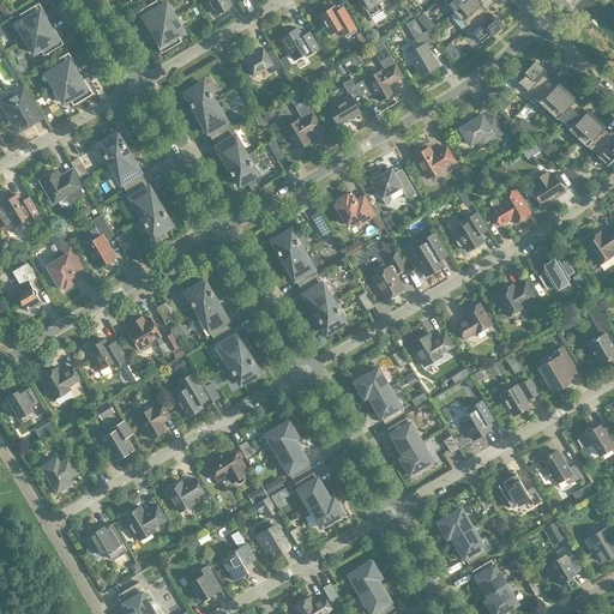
[(149,25),(152,31),(175,17),(167,2),(161,6),(156,0),(137,12),(146,26),(149,25)]
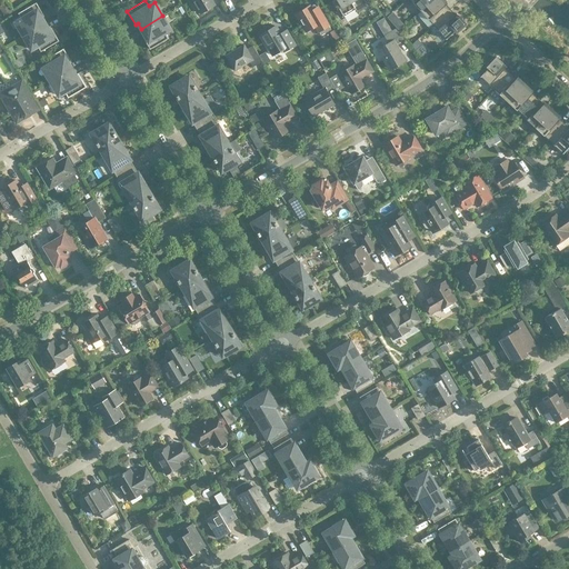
[(192,0),(201,13),(215,6),(211,0),(192,0)]
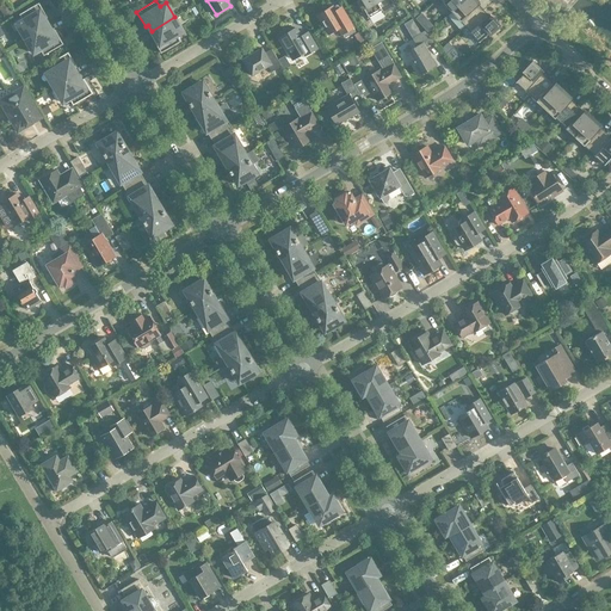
[(358,0),(359,0),(357,1),(363,11),(364,10),(369,18),(382,11),(383,13),(395,6),(390,0),(358,0)]
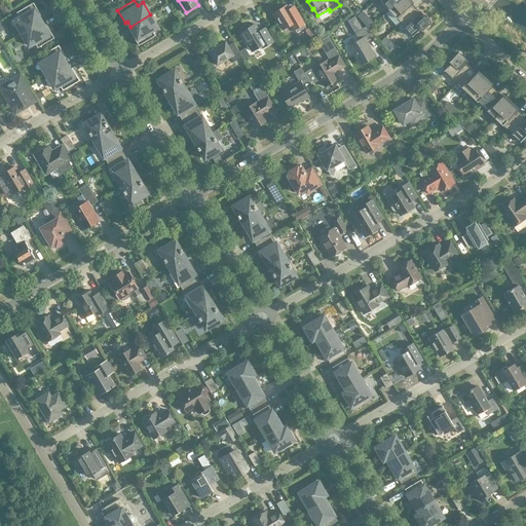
[(379,0),(389,10),(400,0),(379,0)]
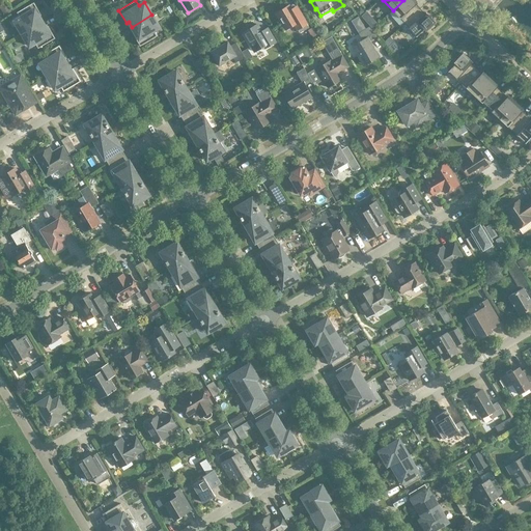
[(415,0),(414,0),(403,0),(393,10),(404,23),(420,8),(414,1),(415,0)]
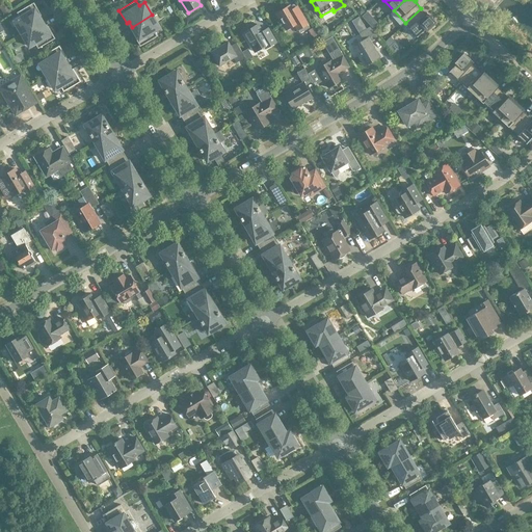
[(15,21),(22,33),(42,22),(38,17),(42,15),(33,2),(17,12),(20,18),(15,21)]
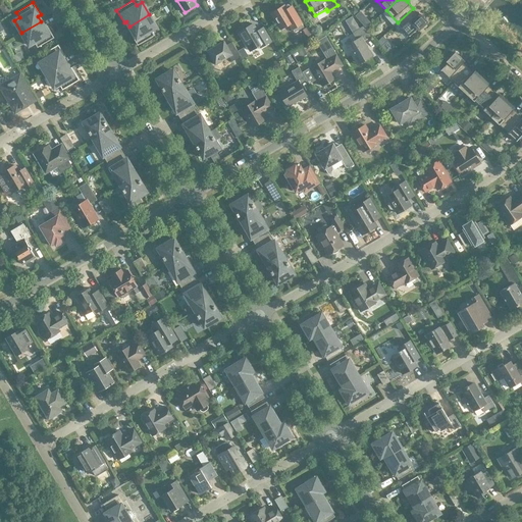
[(280,29),(288,25),(291,25),(295,33),(304,28),(296,14),(291,17),(283,5),(271,12),(280,29)]
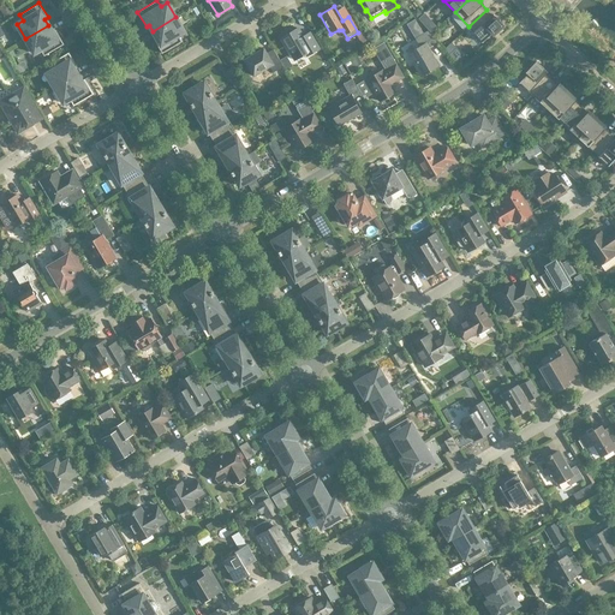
[(491,16),(487,10),(469,27),(482,42),(496,30),(497,31),(503,25),(494,15),(491,16)]
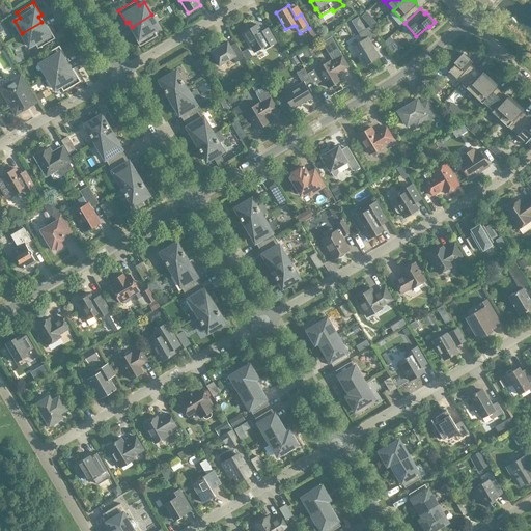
[(159,27),(151,15),(132,27),(135,32),(133,33),(140,46),(157,36),(154,30),(159,27)]
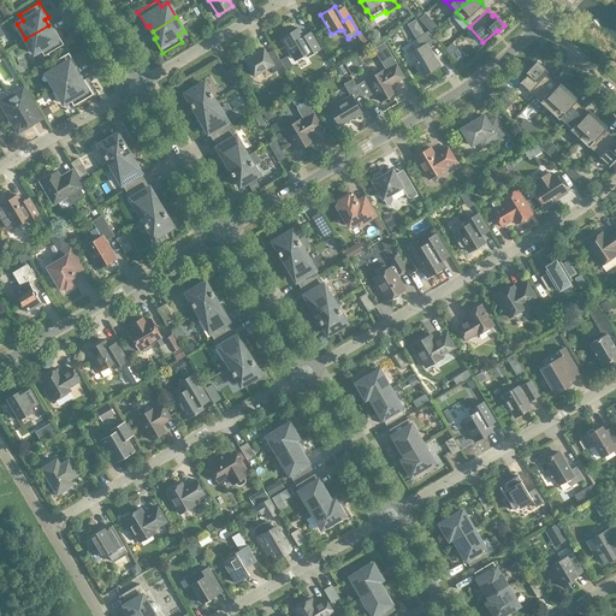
[(412,29),(420,24),(416,18),(408,23),(412,29)]
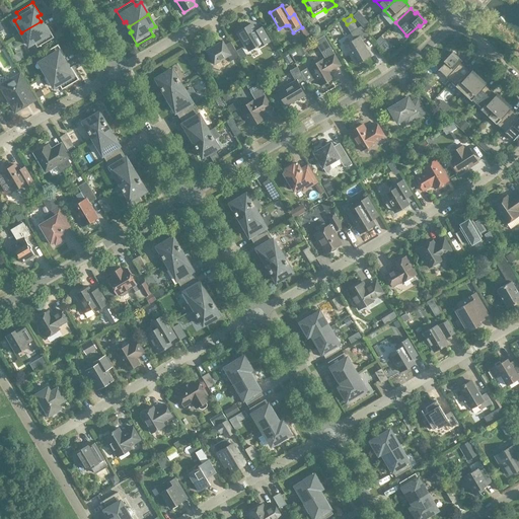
[(364,26),(370,22),(366,17),(360,22),(364,26)]
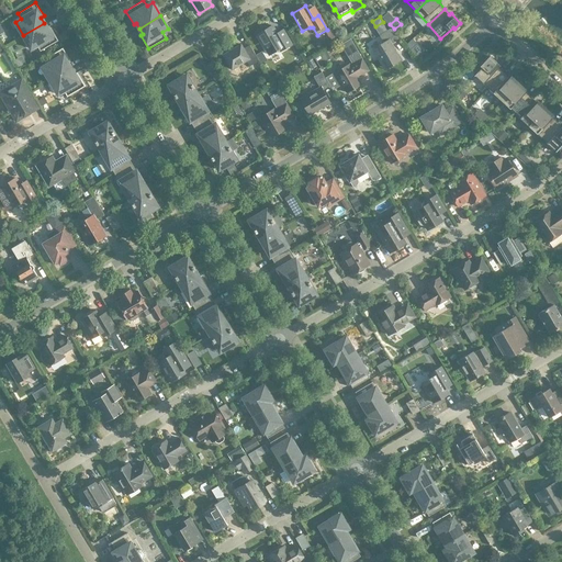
[(47,29),(44,23),(23,35),(31,48),(37,45),(41,51),(58,41),(51,26),(47,29)]
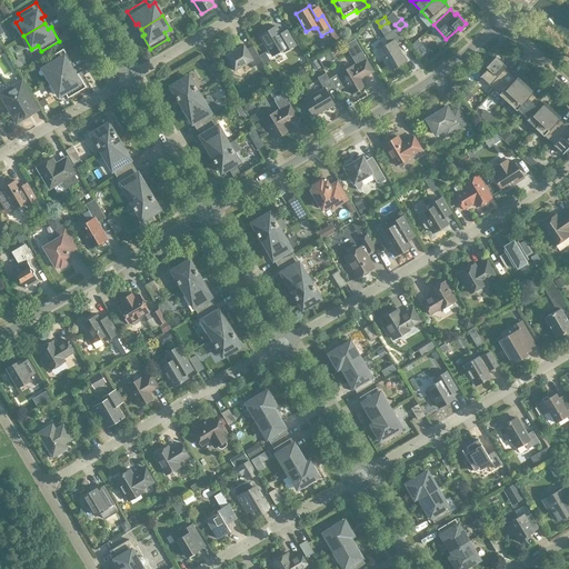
[(280,33),(276,26),(260,35),(272,56),(282,50),(283,52),(296,45),(287,30),(280,33)]
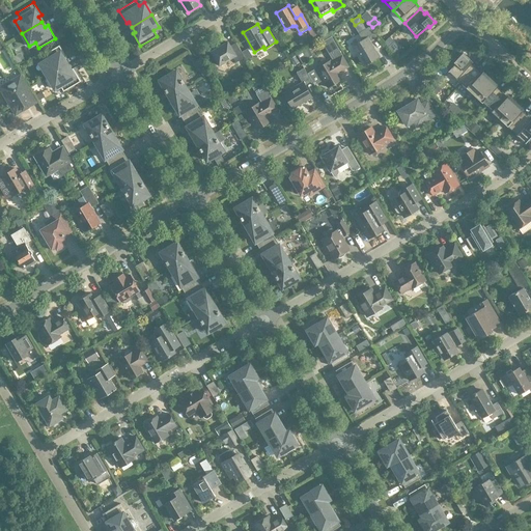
[(378,36),(369,26),(358,32),(362,38),(361,42),(352,47),(363,65),(379,56),(370,42),(378,36)]
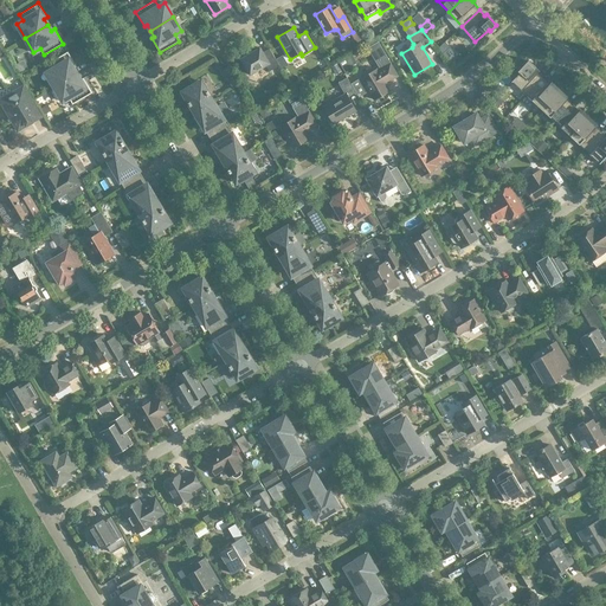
[(356,31),(352,34),(358,44),(362,40),(356,31)]
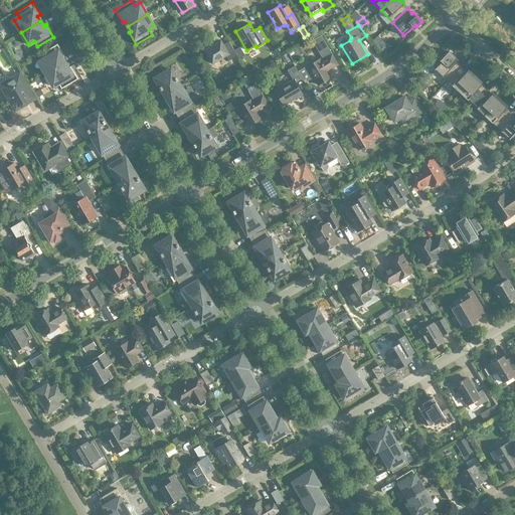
[(318,84),(331,76),(327,70),(338,64),(321,36),(313,41),(323,57),(323,56),(324,58),(321,60),(320,58),(307,66),(318,84)]
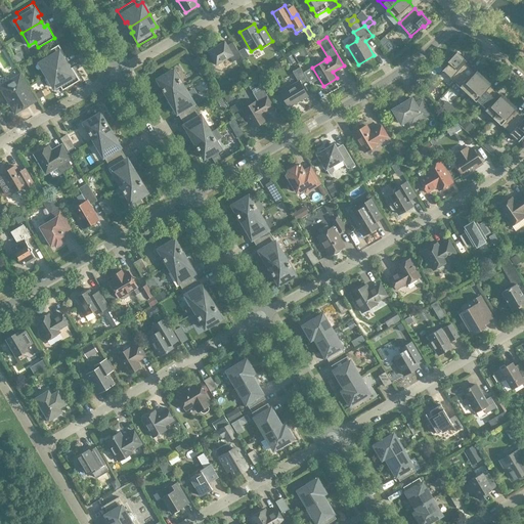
[(380,42),(383,46),(389,41),(386,37),(380,42)]
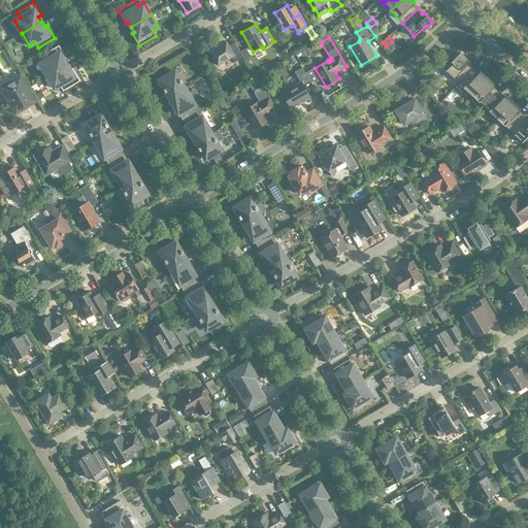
[(229,45),(226,41),(209,52),(218,65),(231,57),(234,62),(243,57),(234,42),(229,45)]
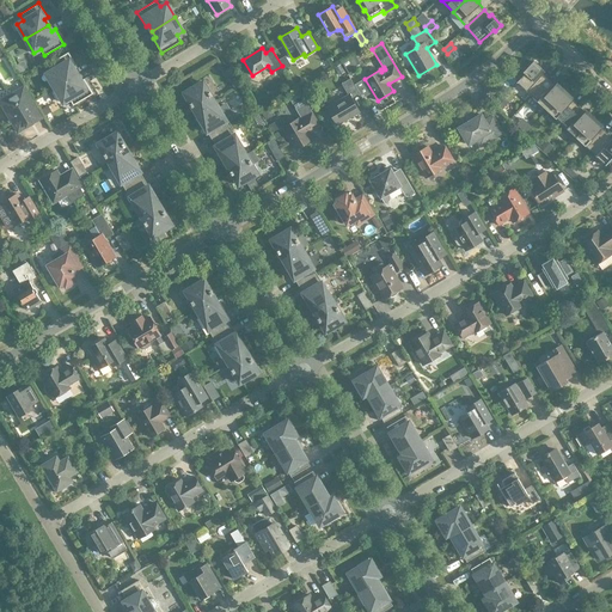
[(47,73),(55,89),(78,74),(74,68),(77,67),(68,53),(49,63),(53,69),(47,73)]
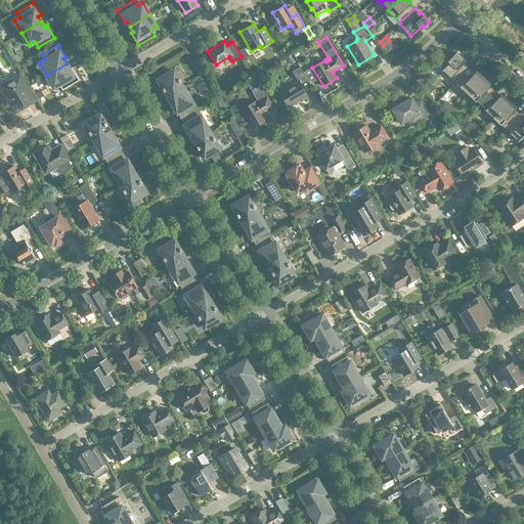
[(293,52),(300,64),(305,61),(303,57),(309,53),(304,46),(293,52)]
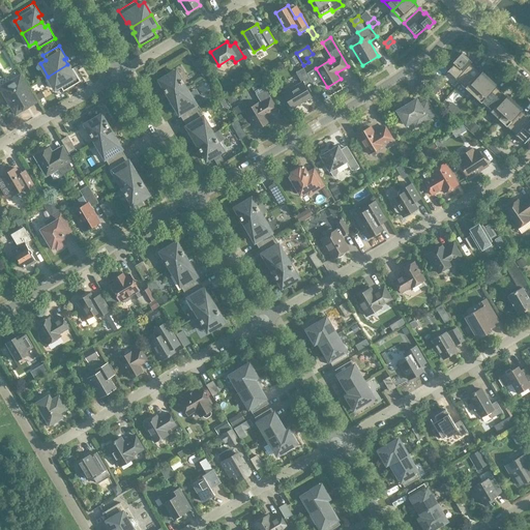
[(247,48),(241,52),(246,60),(253,57),(247,48)]
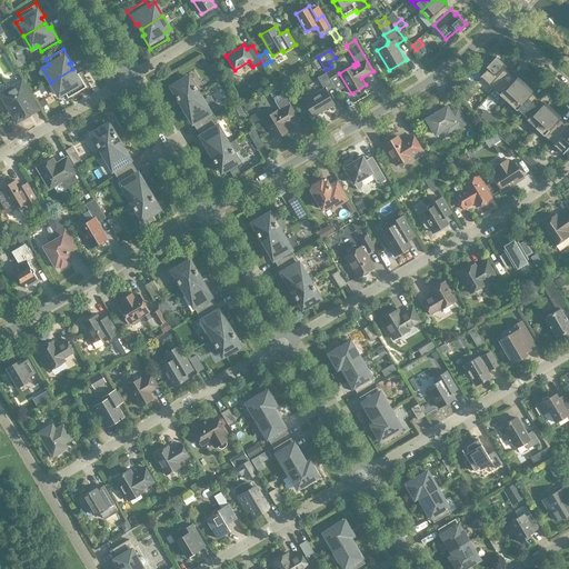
[(480,77),(495,89),(510,72),(505,68),(507,67),(496,57),(490,62),(491,65),(480,77)]
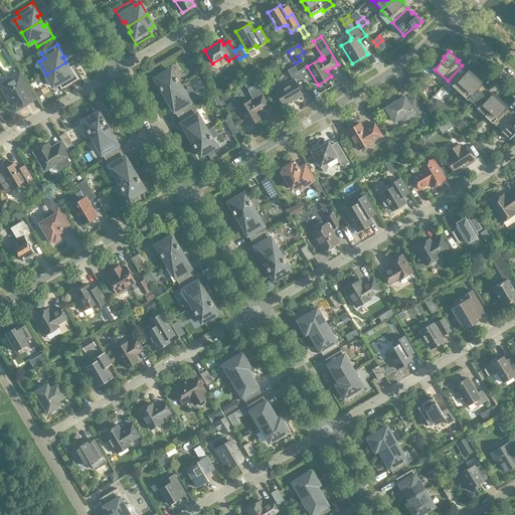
[(194,55),(189,59),(198,74),(204,71),(194,55)]
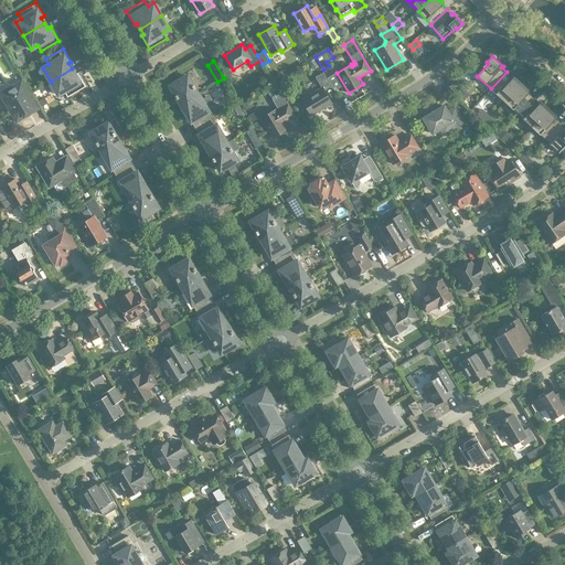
[(75,74),(72,68),(51,82),(59,95),(64,92),(67,97),(86,86),(77,73),(75,74)]
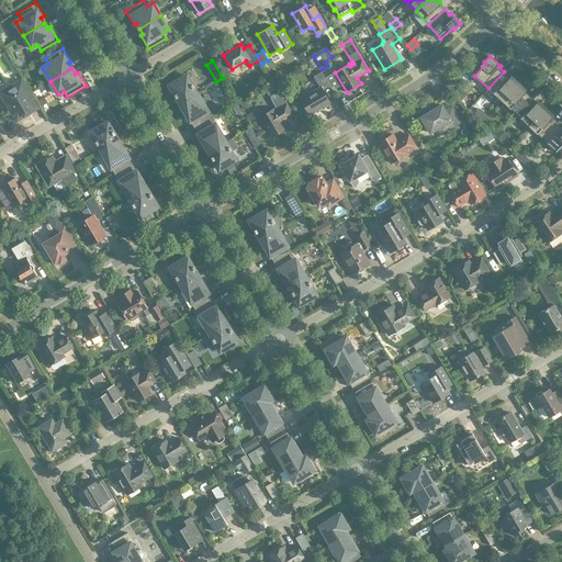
[(310,114),(329,103),(323,90),(329,86),(322,71),(314,77),(321,88),(301,99),(310,114)]
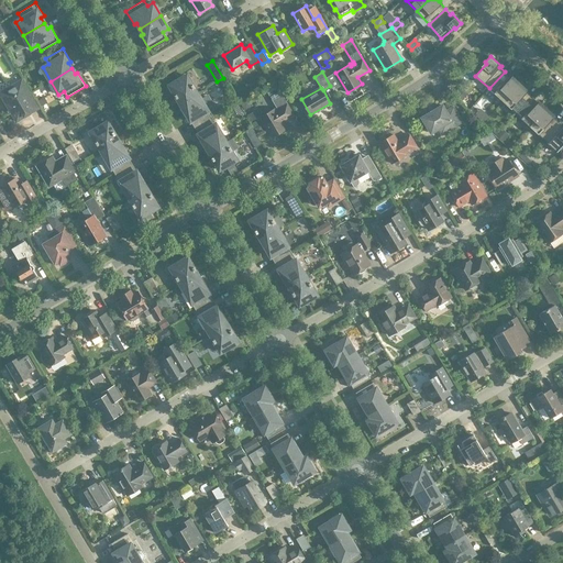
[(512,79),(505,72),(489,88),(503,101),(519,84),(514,77),(512,79)]
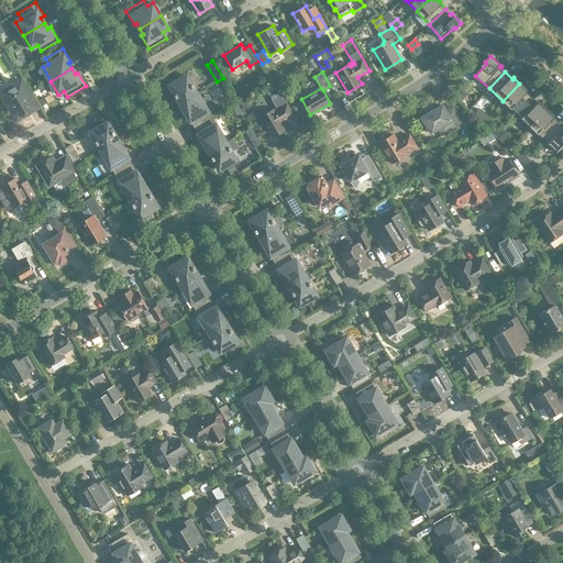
[(327,78),(333,90),(341,86),(334,74),(327,78)]
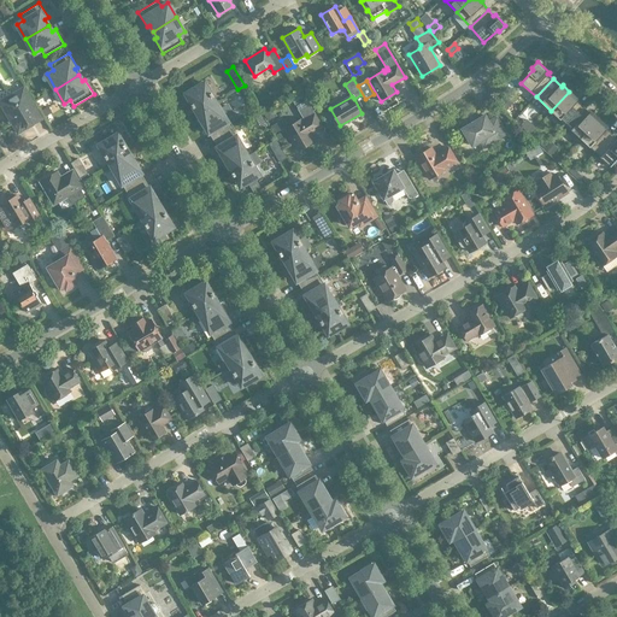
[(197,106),(199,111),(200,112),(216,103),(212,97),(213,97),(211,93),(205,82),(186,94),(192,104),(193,107),(197,106)]
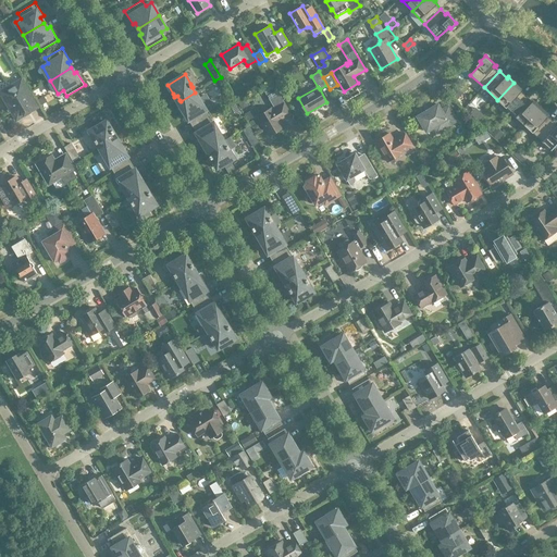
[(28,110),(37,104),(21,79),(0,91),(0,93),(16,121),(31,112),(28,110)]
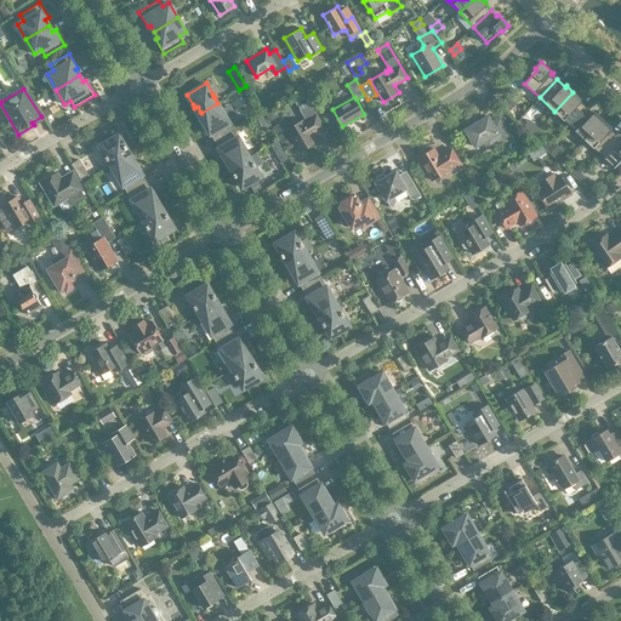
[(580,98),(573,92),(554,112),(569,125),(586,107),(579,100),(580,98)]
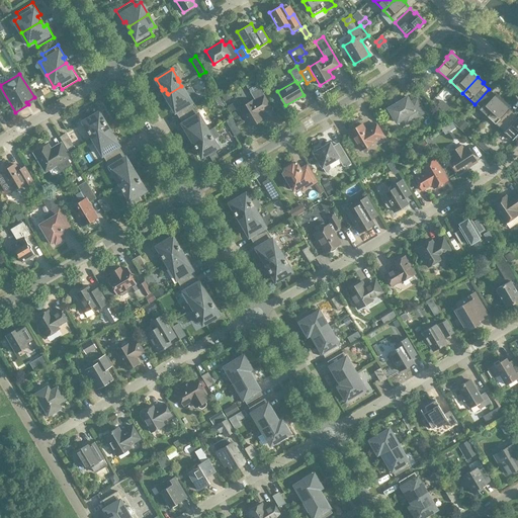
[(250,126),(263,118),(259,112),(270,106),(253,78),(245,83),(255,99),(255,98),(256,100),(253,102),(252,100),(239,108),(250,126)]
